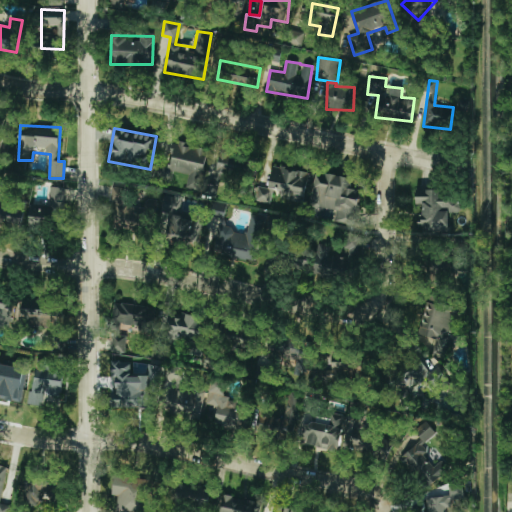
[(199,188),(208,149),(174,141),(165,178),(171,179),(173,172),(188,175),(186,185),(199,188)]
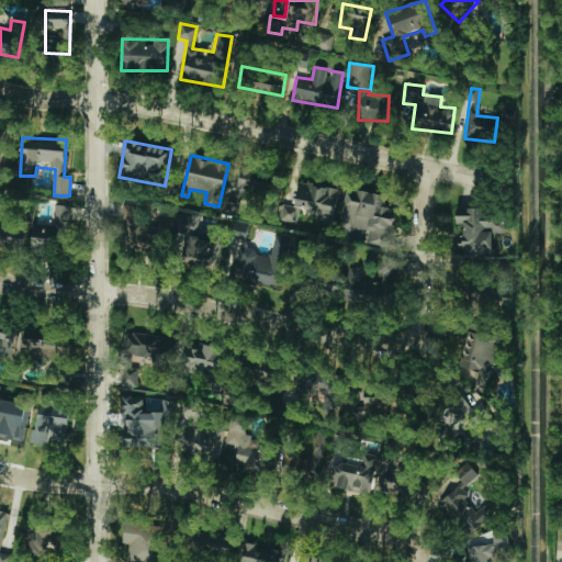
[(226,214),(236,217),(244,189),(273,198),(279,177),(239,167),(226,214)]
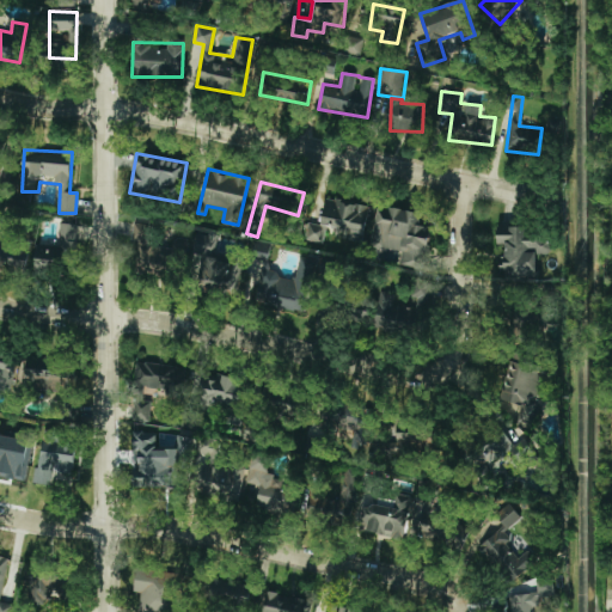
[(350,230),(348,239),(361,242),(369,207),(325,197),(320,224),(350,230)]
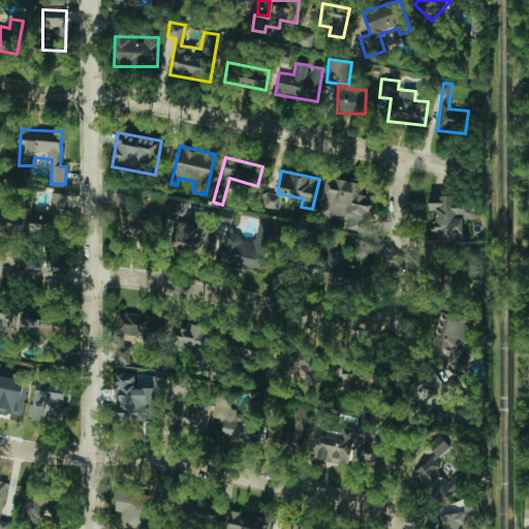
[(325,179),(320,212),(347,216),(345,228),(366,231),(371,198),(362,196),(363,184),(325,179)]
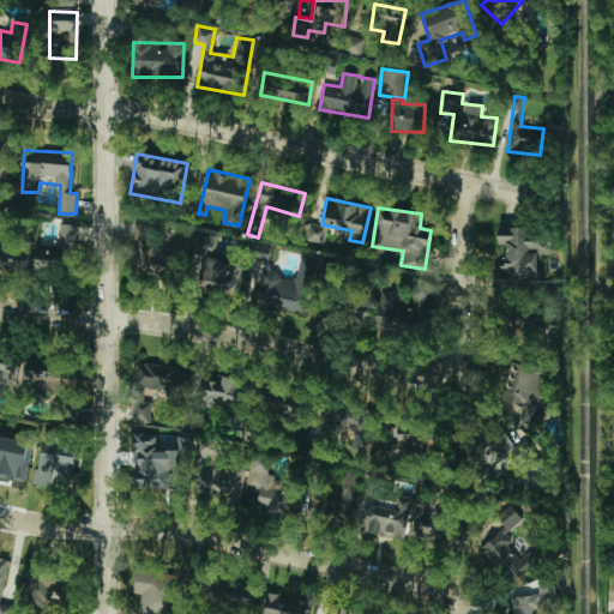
[(306,240),(324,244),(327,227),(309,223),(306,240)]
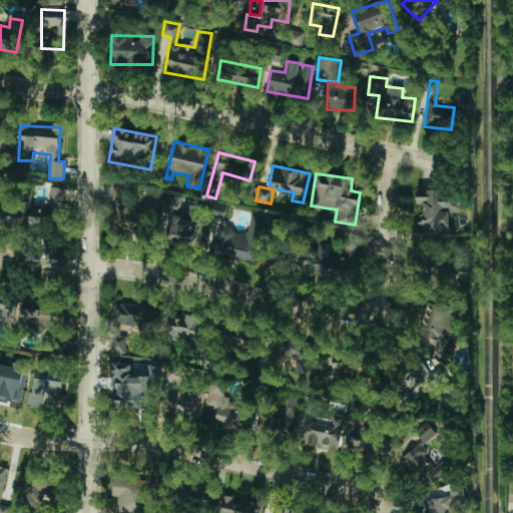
[(30,204),(30,225),(63,226),(64,187),(50,187),(49,205),(30,204)]
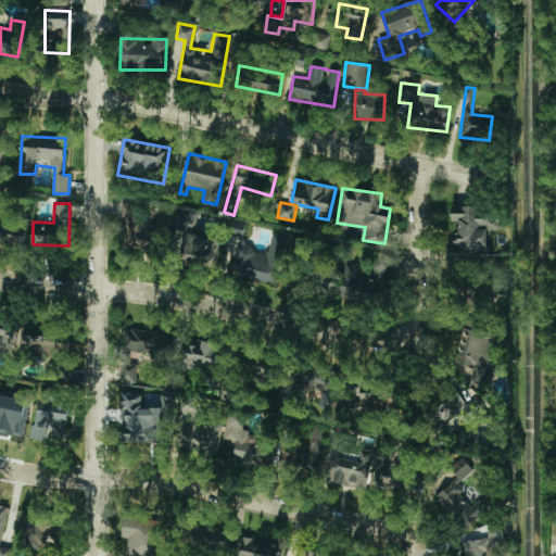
[(138,204),(125,203),(119,248),(155,251),(159,226),(136,224),(138,204)]
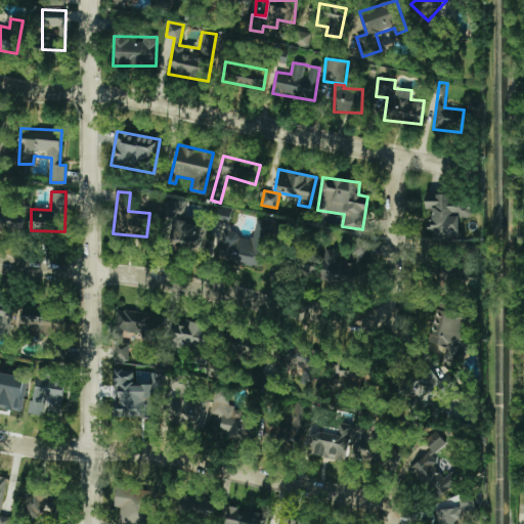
[(460,237),(459,217),(472,216),(472,202),(450,203),(450,193),(425,193),(426,209),(429,209),(430,237),(460,237)]
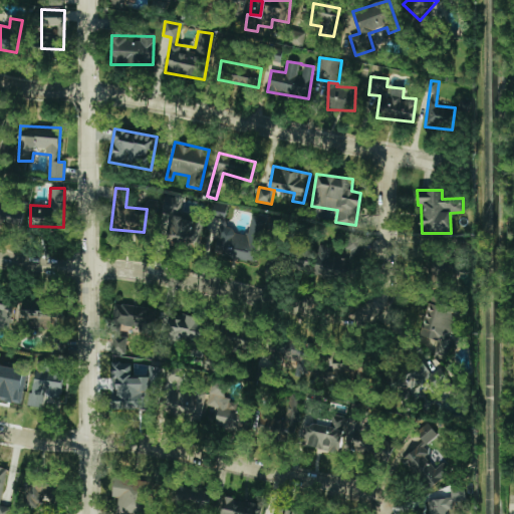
[(169,237),(201,244),(206,223),(177,217),(181,199),(166,196),(162,211),(174,214),(169,237)]
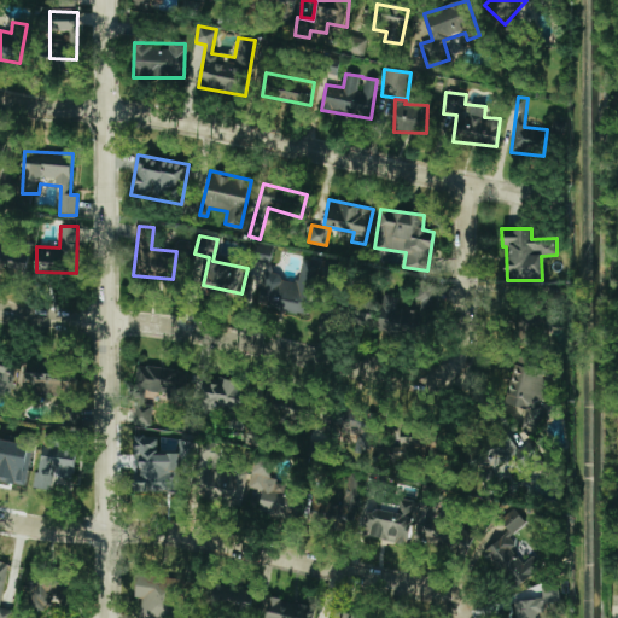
[(0,268),(25,273),(30,249),(0,243),(0,268)]
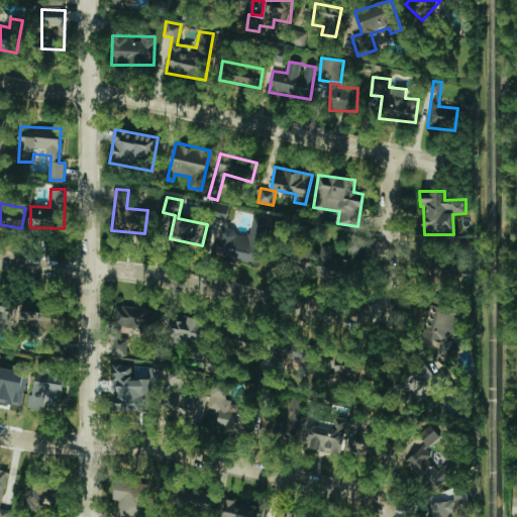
[(226,216),(227,205),(214,204),(214,216),(226,216)]
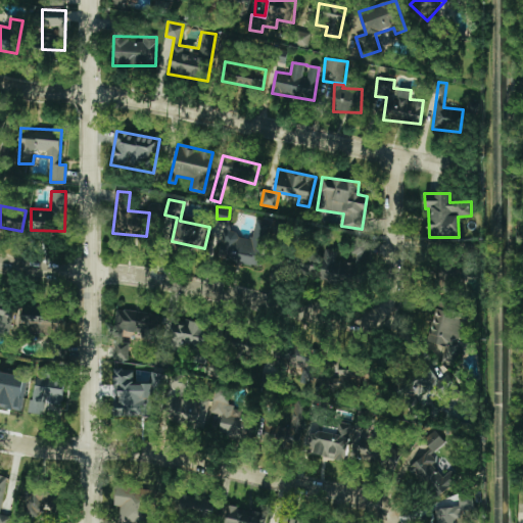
[(269,222),(255,219),(252,237),(223,232),(219,259),(262,267),(269,222)]
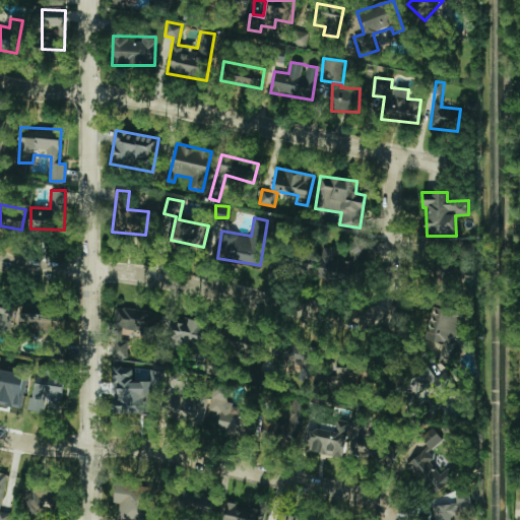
[(364,242),(349,243),(350,252),(352,252),(352,258),(335,258),(335,248),(319,248),(319,277),(365,276),(364,242)]
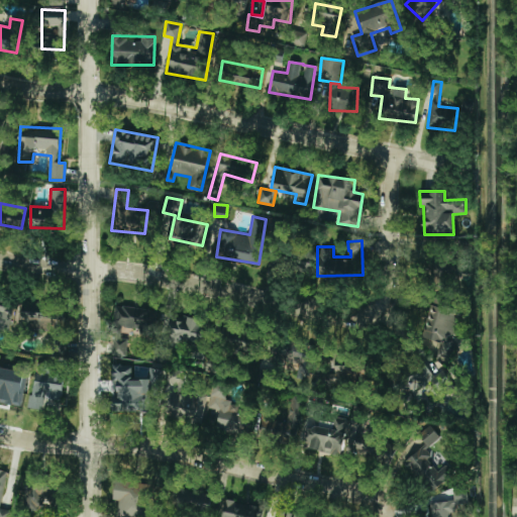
[(272,265),(290,270),(293,259),(300,261),(302,254),(293,252),(292,257),(275,253),(272,265)]
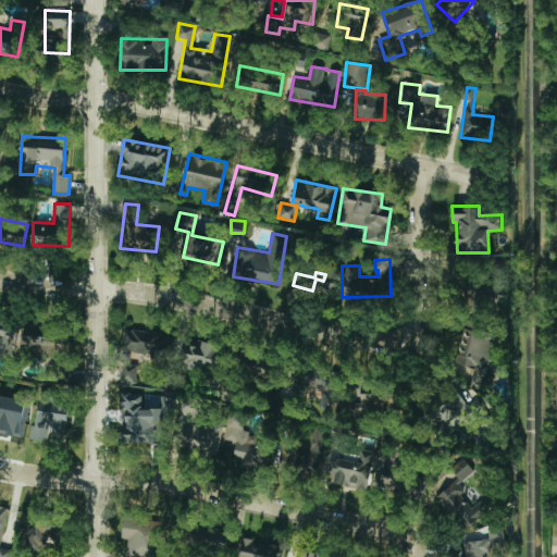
[(0,353),(10,355),(15,324),(0,321),(0,353)]
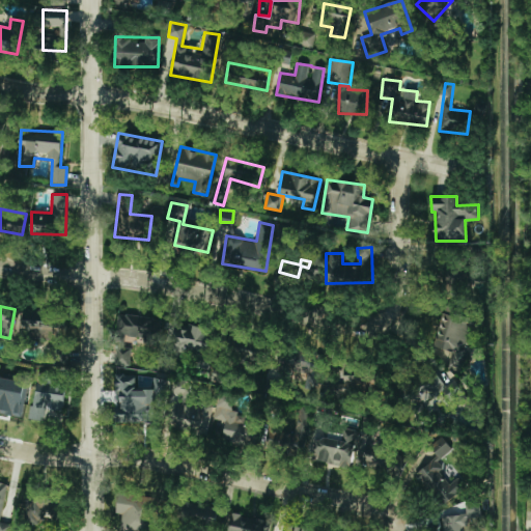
[(25,309),(20,333),(62,341),(67,317),(25,309)]
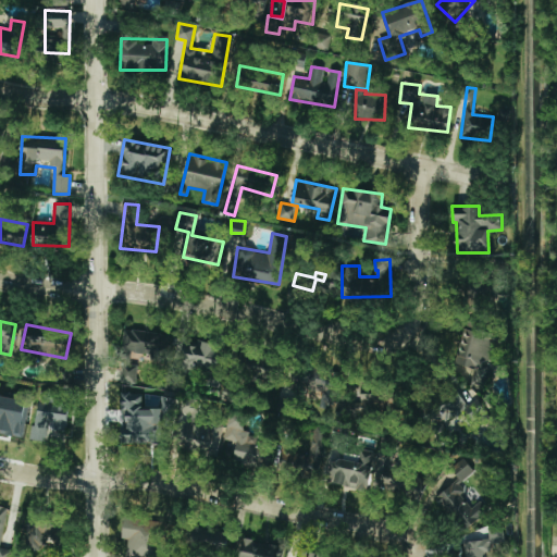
[(465,326),(455,363),(474,369),(471,384),(484,387),(496,344),(502,345),(504,336),(465,326)]
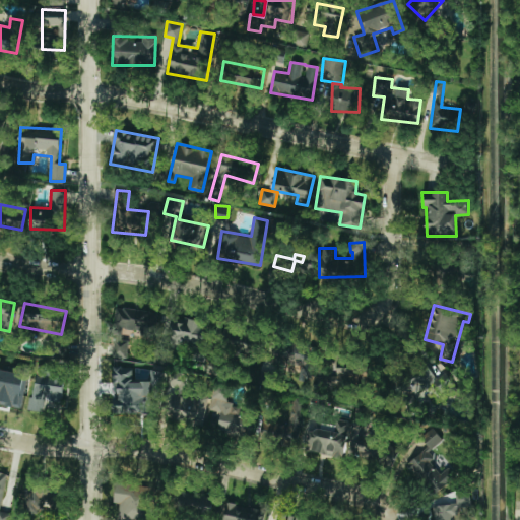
[(158,314),(117,307),(113,329),(154,336),(158,314)]
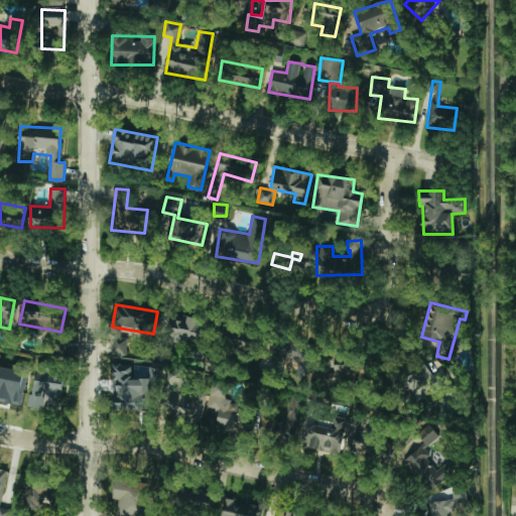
[(200,318),(170,312),(162,356),(169,358),(172,340),(204,346),(208,326),(199,324),(200,318)]
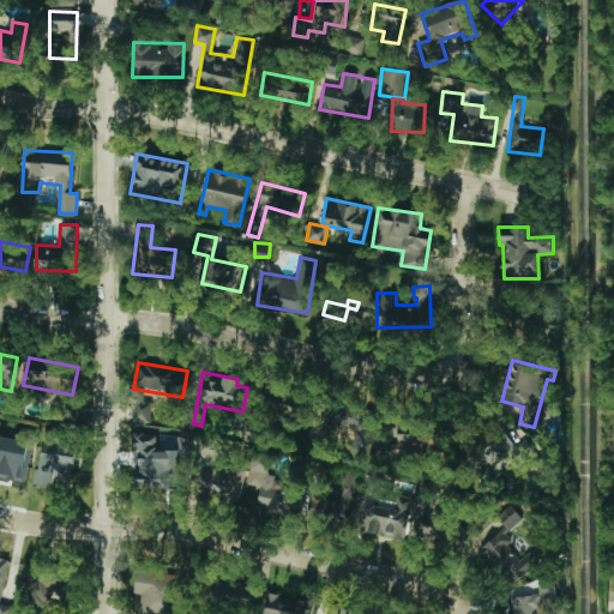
[(151,401),(136,401),(134,422),(151,423),(151,401)]
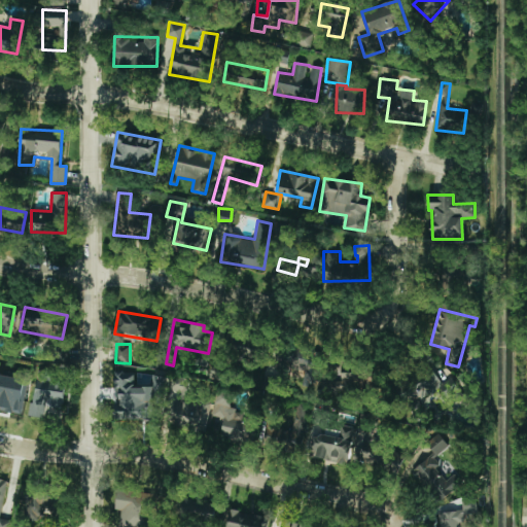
[(361,365),(334,364),(334,375),(340,376),(340,381),(322,381),(322,389),(361,389),(361,365)]
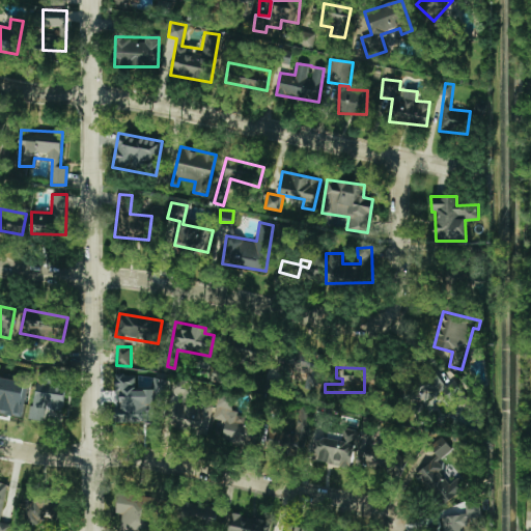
[(441,406),(438,393),(444,391),(438,371),(409,379),(418,412),(441,406)]
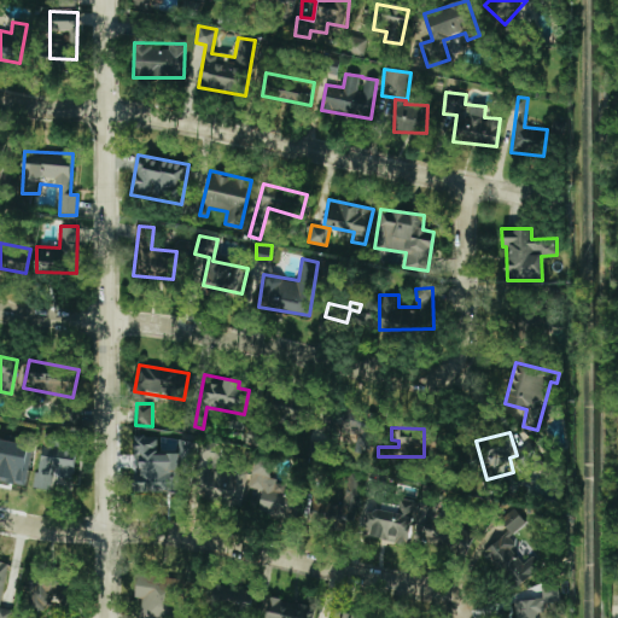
[(0,481),(23,484),(29,444),(0,439),(0,481)]
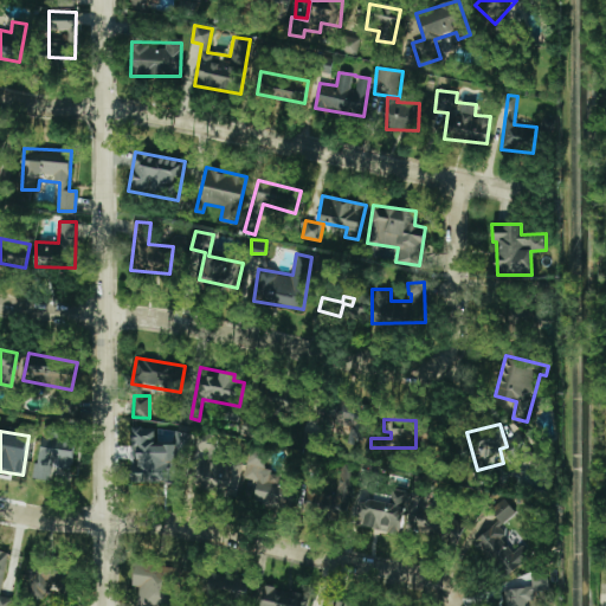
[(52,481),(53,469),(72,470),(76,439),(43,437),(39,464),(33,463),(32,478),(52,481)]
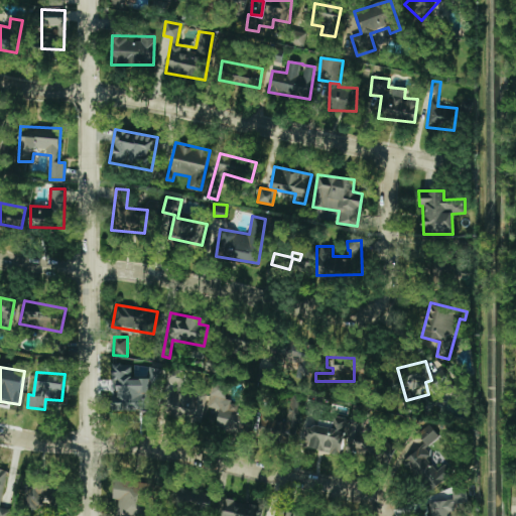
[(217,429),(297,436),(298,419),(292,418),(293,414),(225,408),(227,387),(213,385),(211,408),(219,408),(217,429)]
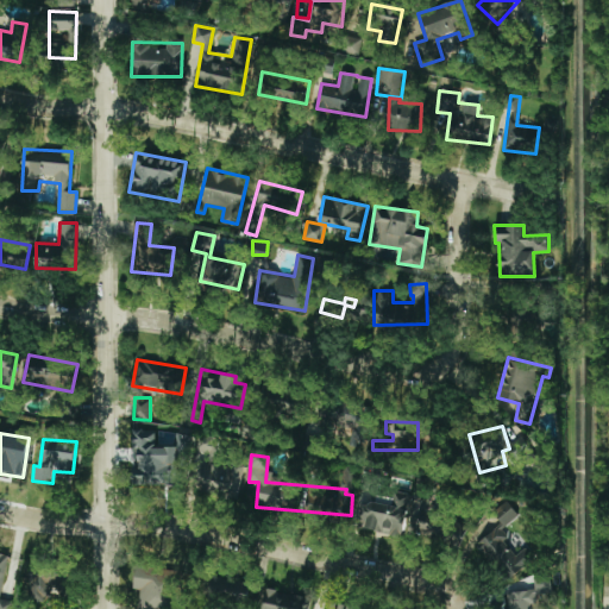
[(244,469),(202,462),(198,491),(239,498),(244,469)]
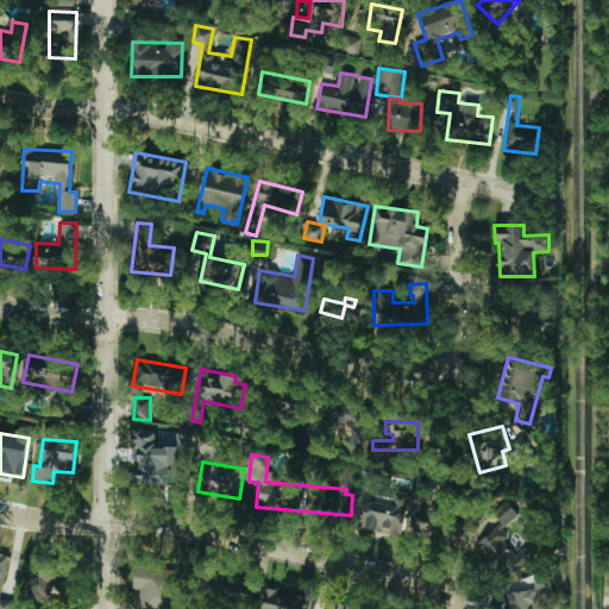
[(255,504),(256,483),(245,483),(244,503),(255,504)]
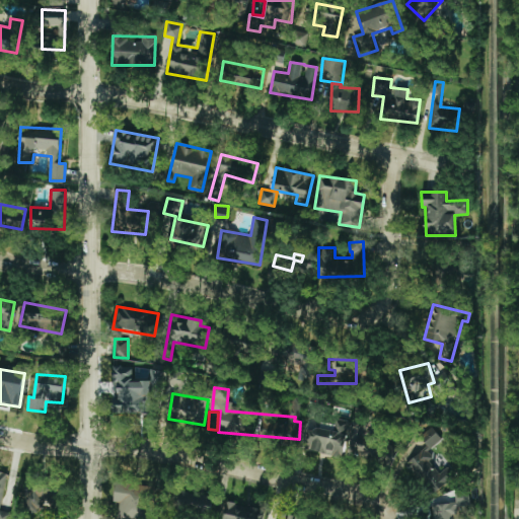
[(350,422),(335,418),(334,424),(321,421),(319,430),(313,429),(308,449),(340,457),(350,422)]
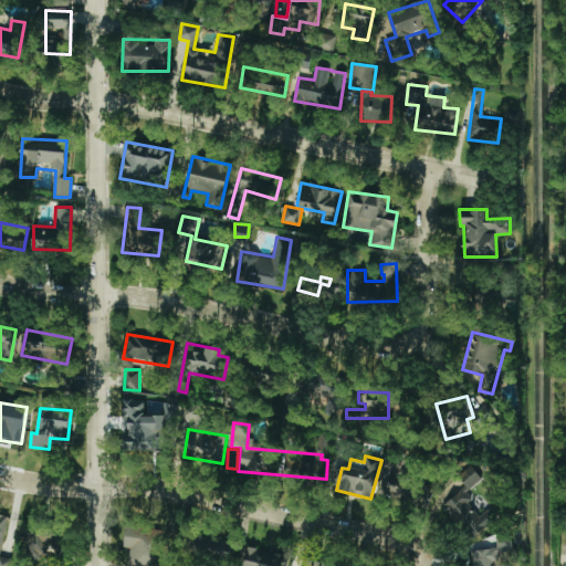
[(127,565),(161,565),(166,530),(124,525),(122,545),(129,546),(127,565)]
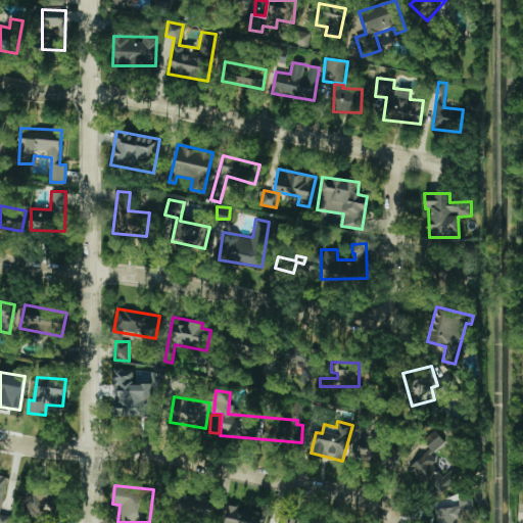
[(25,492),(26,516),(45,515),(44,508),(60,507),(59,490),(25,492)]
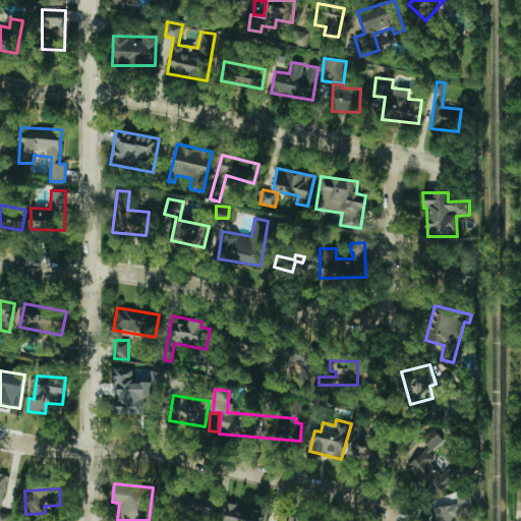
[(436,520),(454,520),(454,518),(459,517),(459,509),(471,508),(470,491),(456,493),(457,505),(435,506),(436,520)]
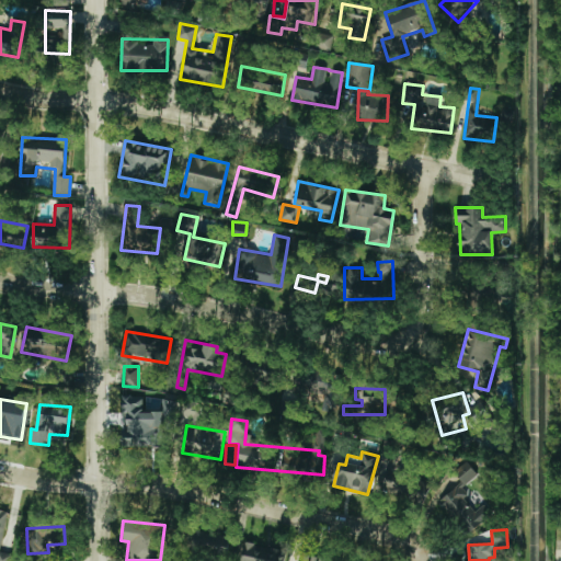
[(192,550),(228,554),(230,535),(195,530),(192,550)]
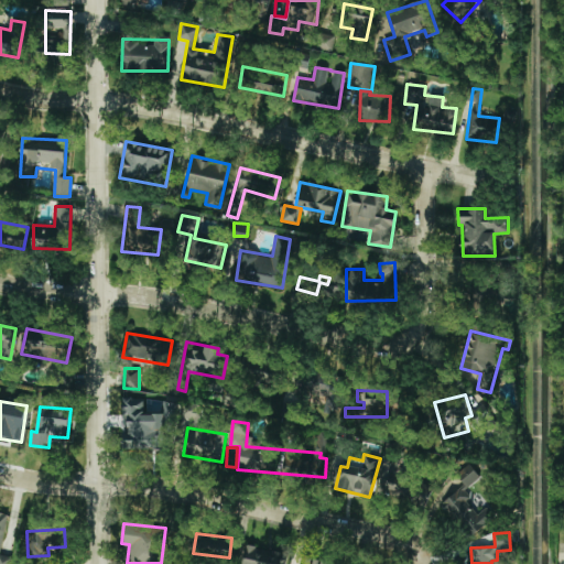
[(285,563),(288,553),(243,544),(238,563),(285,563)]
